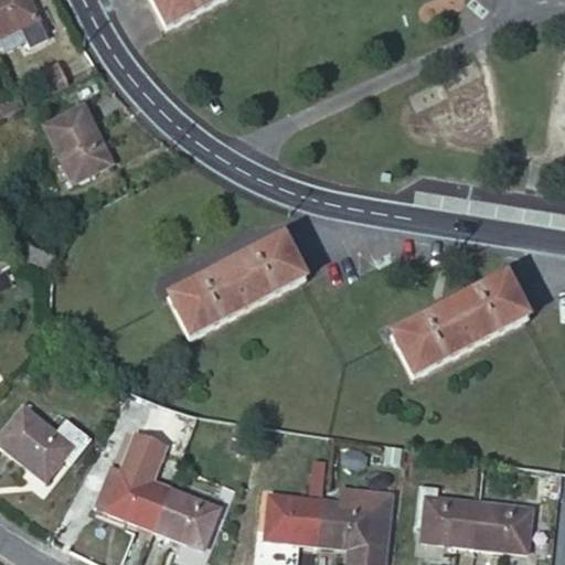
[(0,0),(0,54),(35,33),(24,16),(36,8),(31,0),(0,0)]
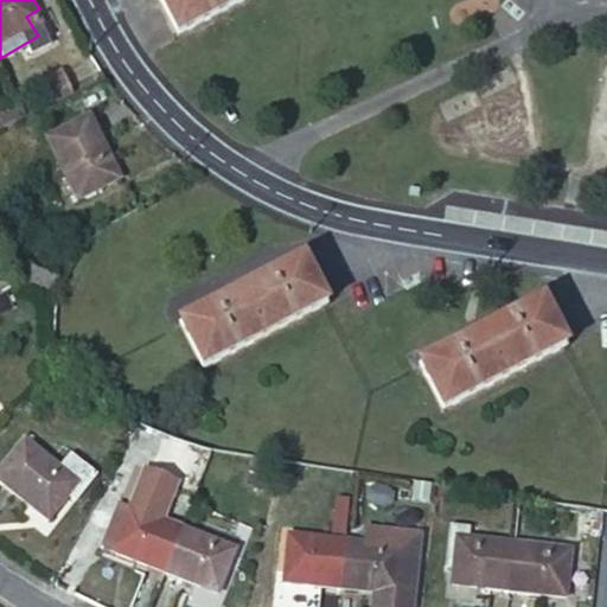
[(248,0),(160,0),(180,36),(248,0)]
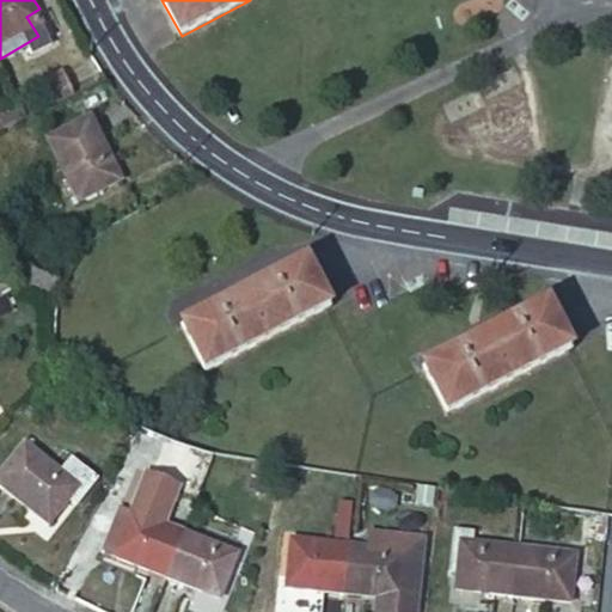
[(71,98),(54,66),(19,85),(36,116),(71,98)]
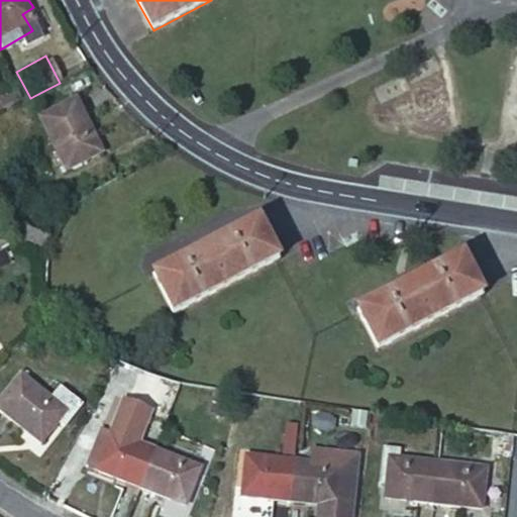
[(71,170),(106,153),(80,101),(44,118),(71,170)]
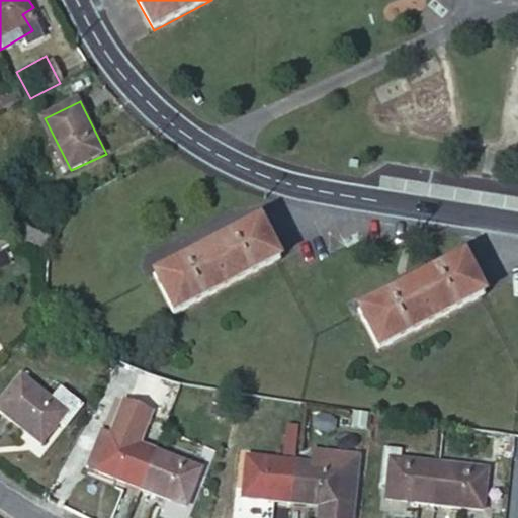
[(175,316),(280,262),(261,224),(156,277),(175,316)]
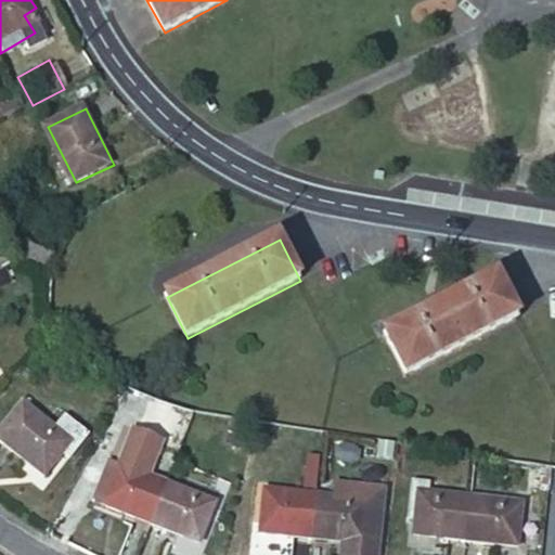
[(408,375),(518,318),(497,278),(386,335),(408,375)]
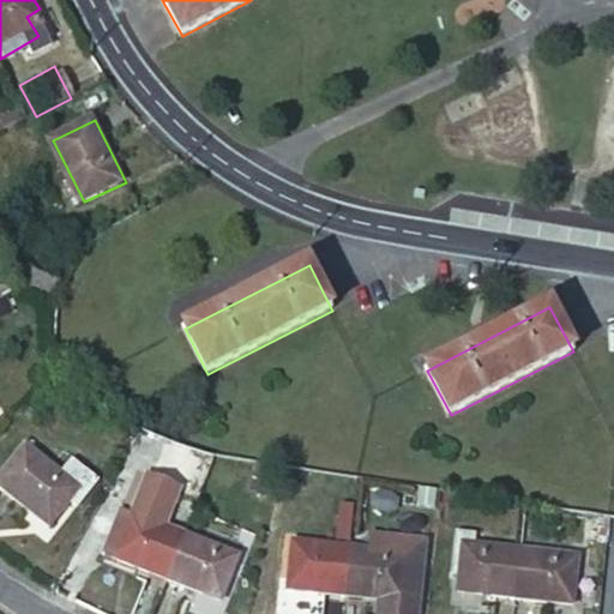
[(76,506),(97,479),(72,459),(60,474),(26,447),(0,479),(0,487),(50,527),(70,501),(76,506)]
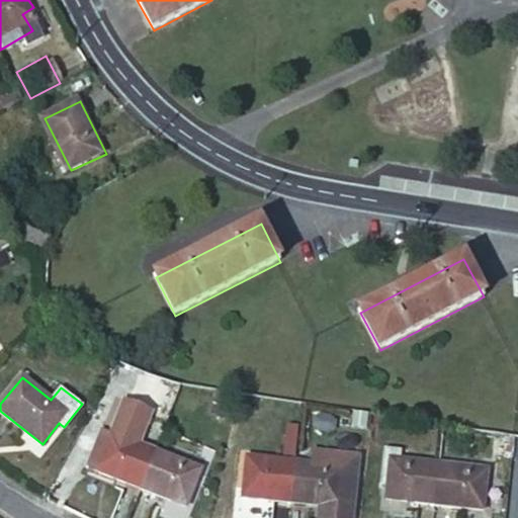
[(106,432),(91,468),(138,488),(139,485),(151,451),(106,432)]
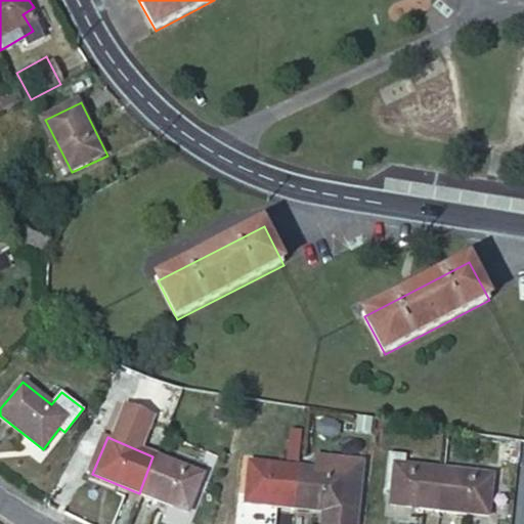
[(242,494),(242,501),(291,507),(292,506),(296,466),(255,462),(256,452),(236,451),(232,492),(242,494)]
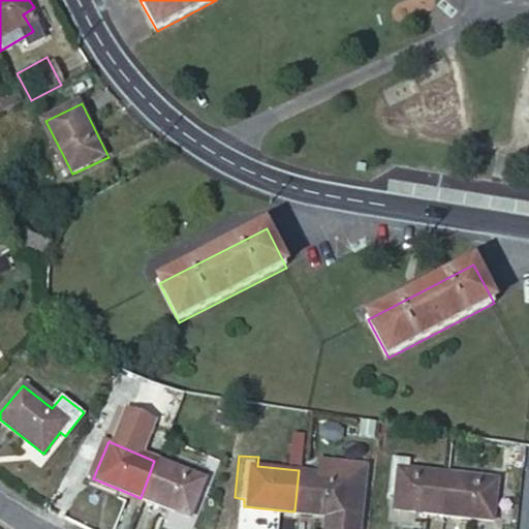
[(396,496),(394,510),(441,516),(445,475),(408,471),(409,460),(393,459),(387,496),(396,496)]
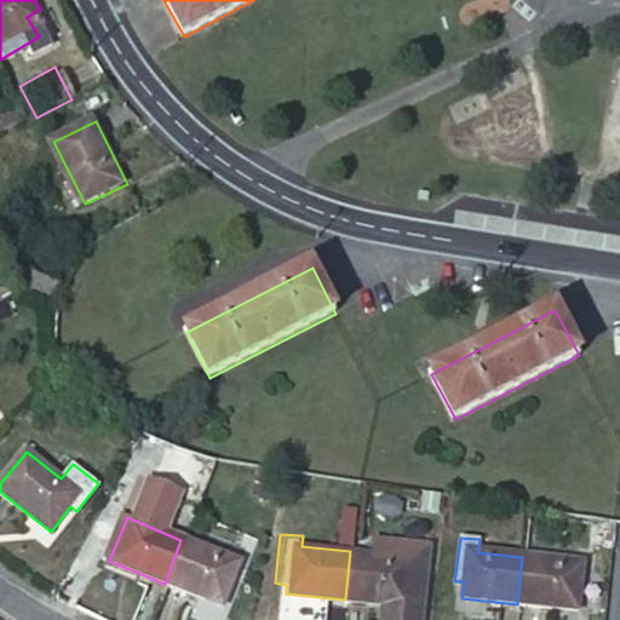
[(166,580),(165,584),(218,607),(235,563),(181,540),(166,580)]
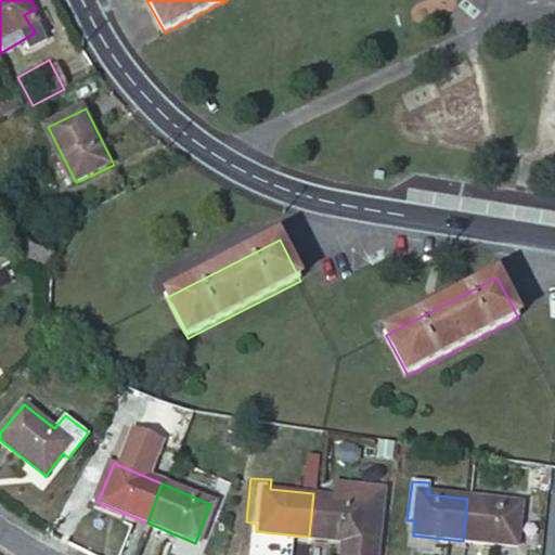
[(309,536),(308,537),(333,539),(331,554),(368,554),(375,493),(333,488),(333,495),(313,493),(309,536)]
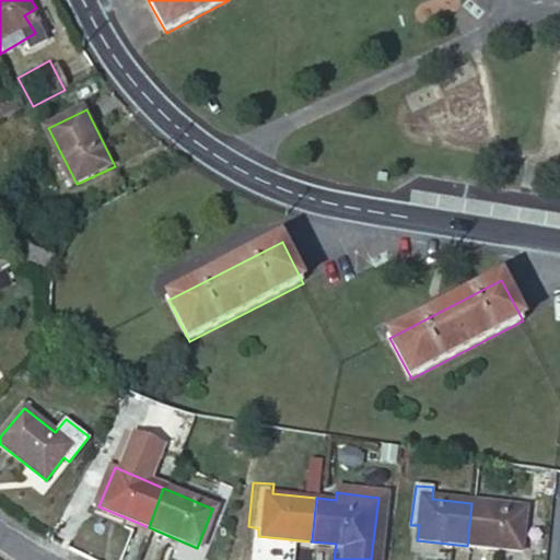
[(471,503),(467,546),(522,551),(526,509),(471,503)]
